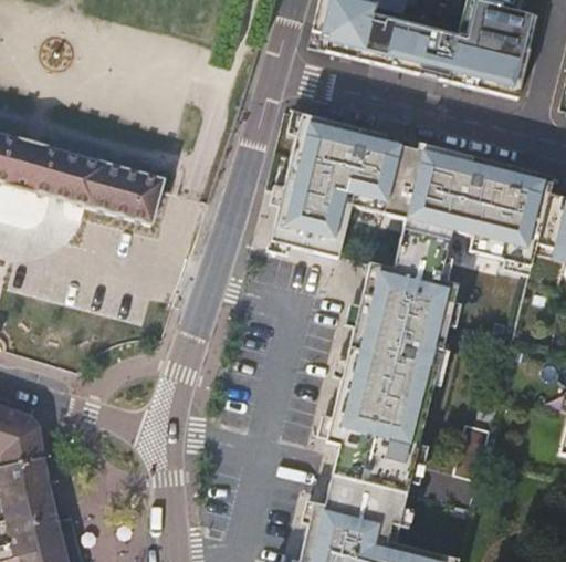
[(358,0),(317,0),(307,43),(517,97),(540,12),(490,0),(467,0),(458,34),(371,12),(374,3),(410,13),(412,0),(358,0)]
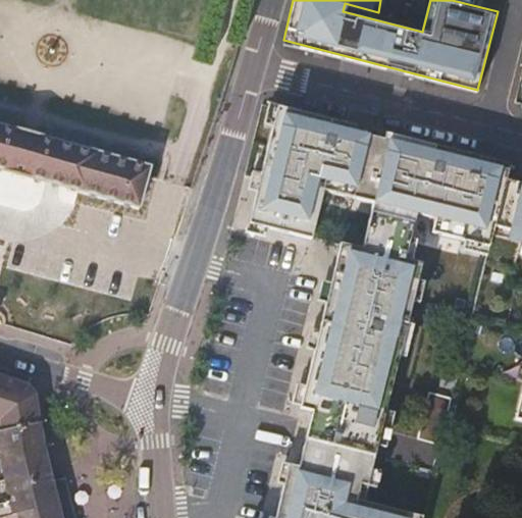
[(521,393),(517,415),(521,416),(521,180),(507,177),(511,160),(278,104),(249,220),(313,236),(325,187),(374,199),(363,245),(341,240),(301,405),(313,408),(300,463),(290,461),(275,517),(421,517),(423,513),(364,499),(358,497),(362,481),(368,482),(405,334),(397,332),(401,316),(409,318),(423,260),(407,256),(418,210),(436,215),(433,228),(490,243),(493,230),(521,238),(521,393)]
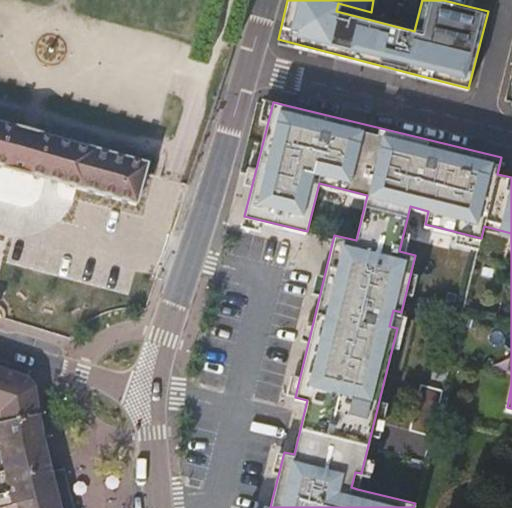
[(0,160),(143,200),(154,160),(0,118),(0,160)]
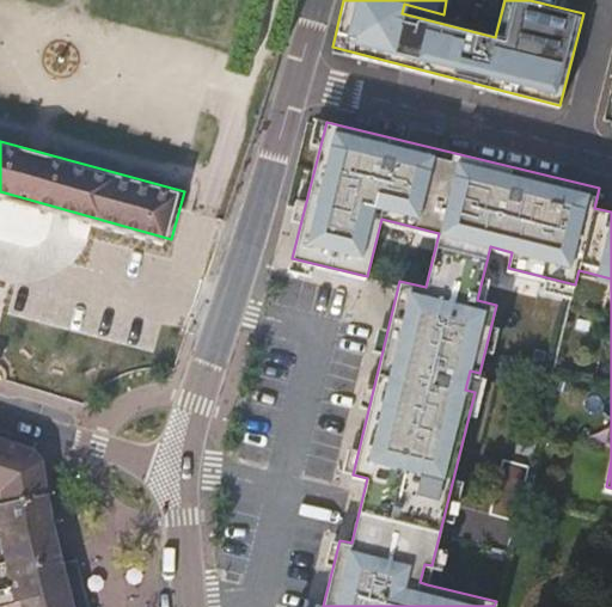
[(475,392),(479,373),(470,371),(465,390),(475,392)]
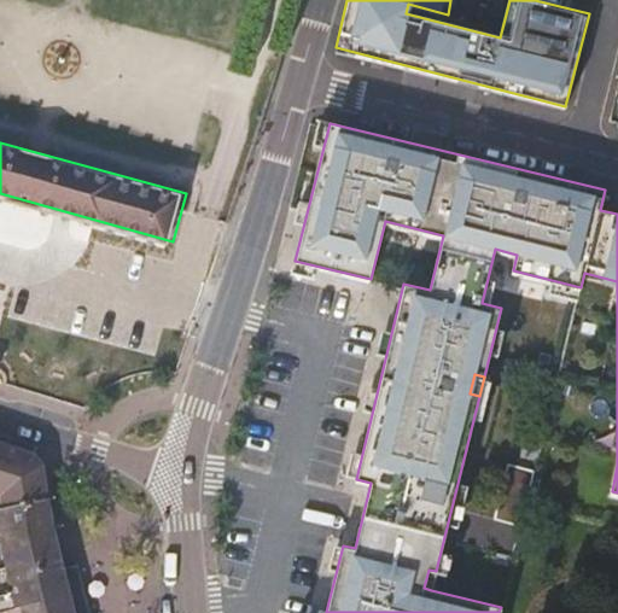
[(0,507),(48,497),(42,460),(33,453),(0,441),(0,507)]
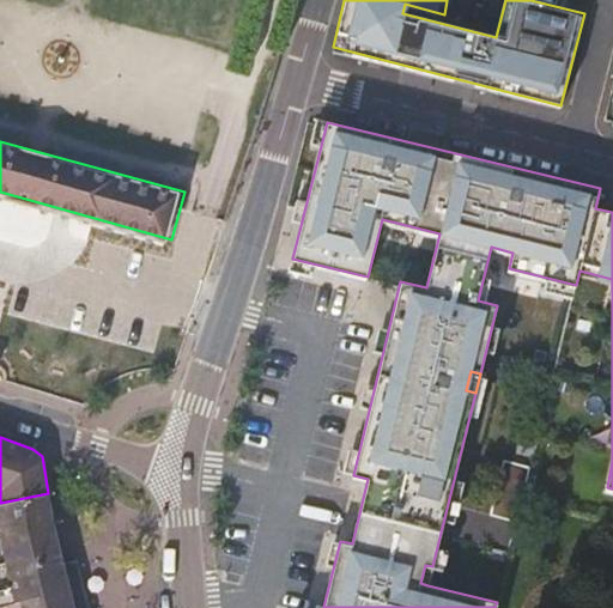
[(530,463),(508,457),(493,510),(516,517),(523,493),(530,463)]
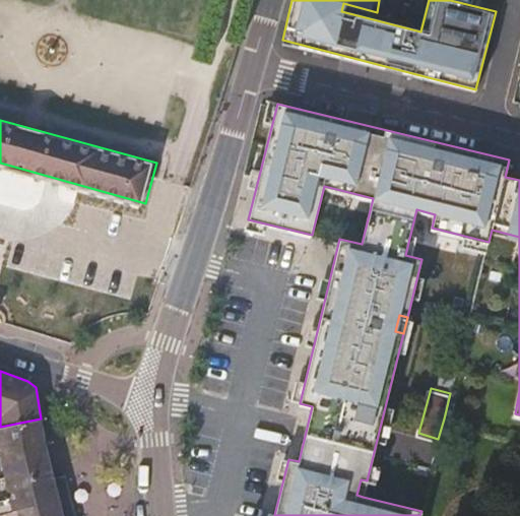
[(62,515),(54,475),(41,418),(0,427),(0,449),(3,449),(11,498),(0,499),(0,515),(62,515)]
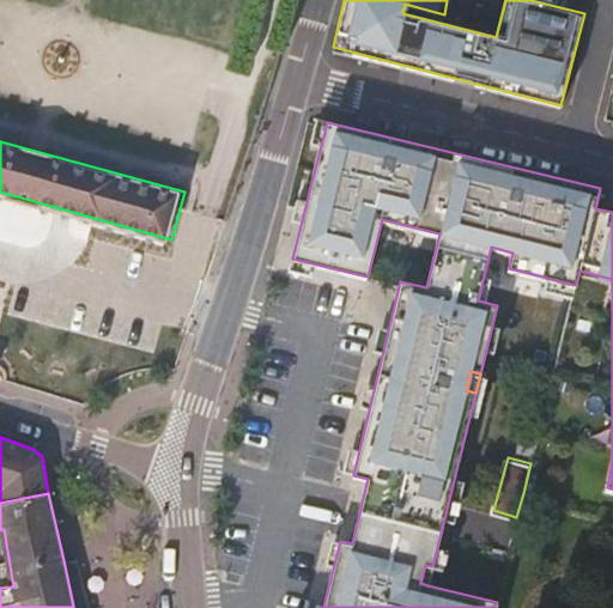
[(64,560),(73,607),(90,607),(79,558),(64,560)]
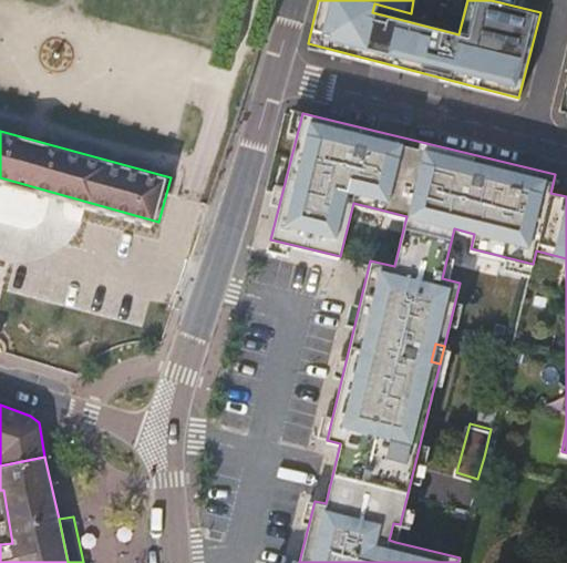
[(395,542),(400,524),(393,523),(389,540),(395,542)]
